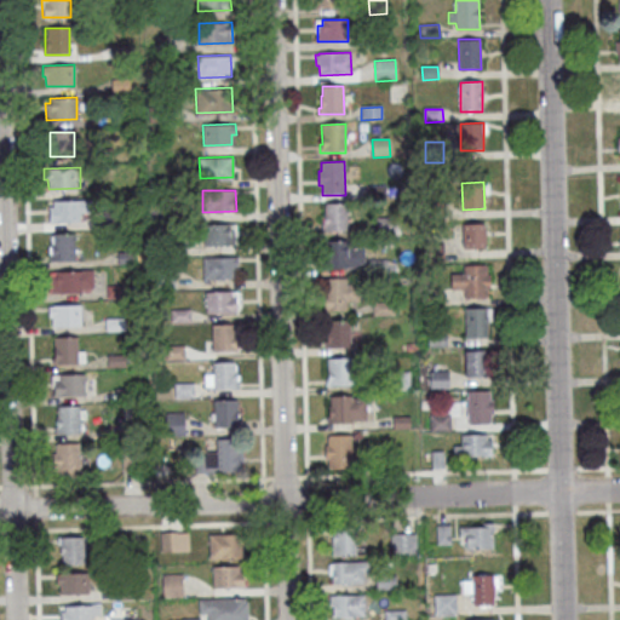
[(53,206),(52,200),(80,199),(81,222),(47,222),(47,206),(53,206)]
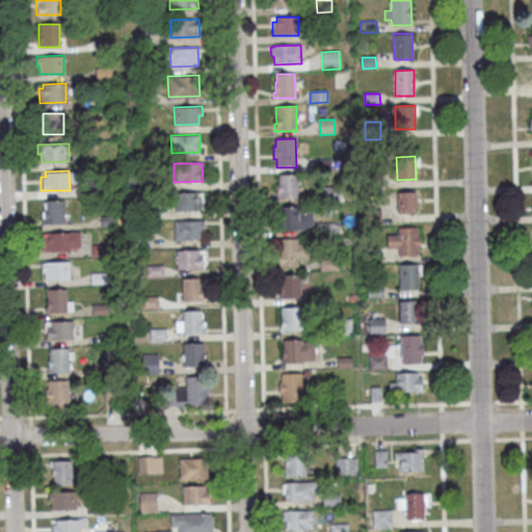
[(278,200),(277,184),(280,184),(280,176),(297,176),(298,198),(278,200)]
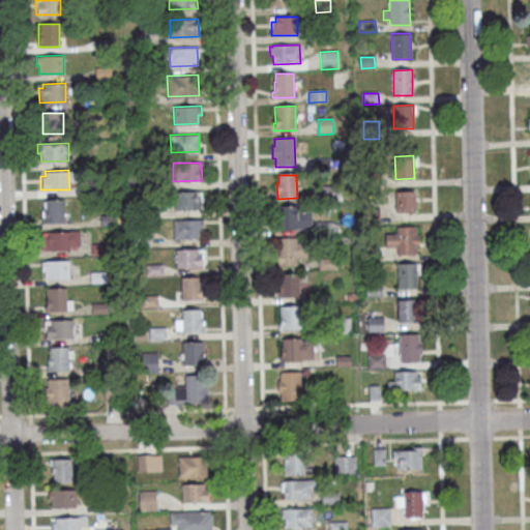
[(322,186),(341,186),(341,202),(323,203),(322,186)]
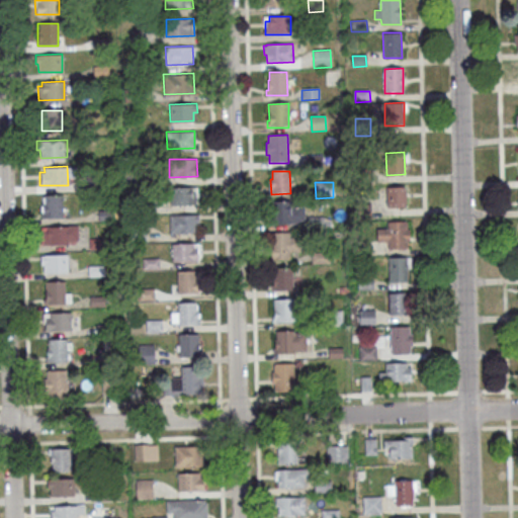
[(196,187),(197,204),(170,205),(169,187),(196,187)]
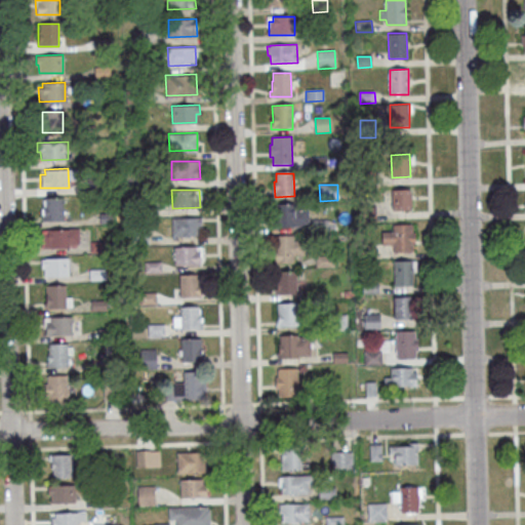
[(392,190),(412,190),(413,211),(393,212),(392,190)]
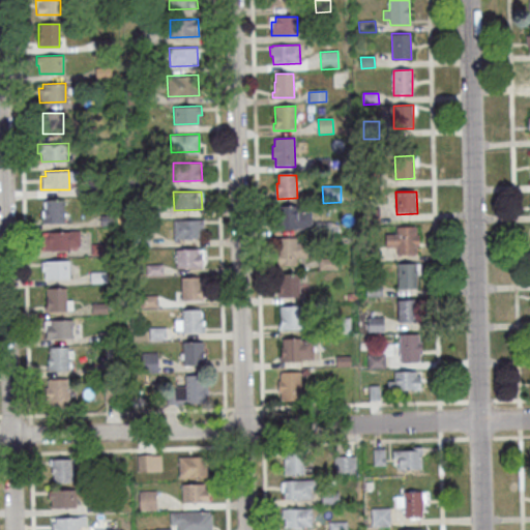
[(45,200),(64,199),(64,222),(45,222),(45,200)]
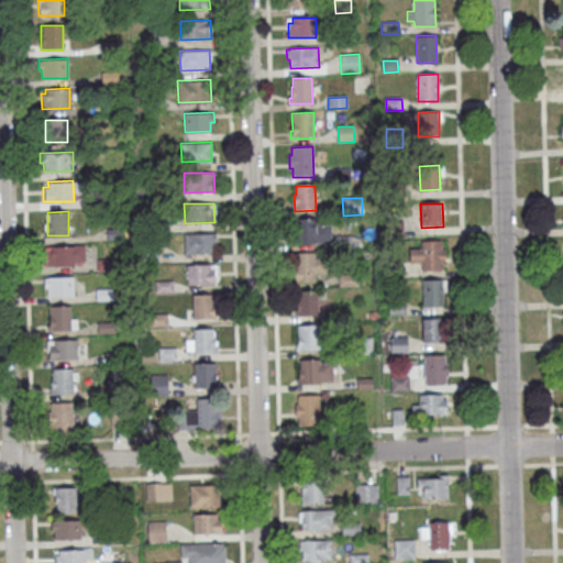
[(316,225),(331,224),(331,244),(296,245),(294,220),(316,219),(316,225)]
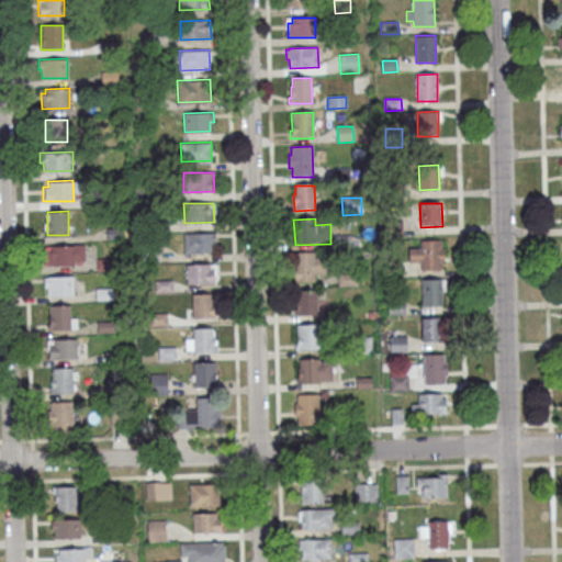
[(105,227),(122,227),(123,238),(105,239),(105,227)]
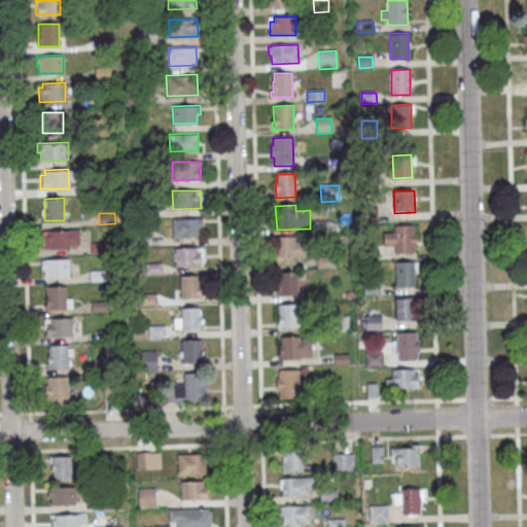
[(201,217),(202,236),(173,237),(172,218),(201,217)]
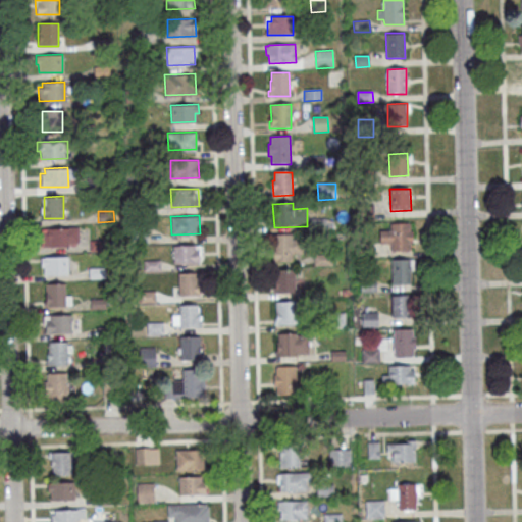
[(390,244),(379,245),(379,231),(390,231),(390,223),(411,223),(411,231),(413,231),(413,244),(411,244),(411,253),(392,253),(390,244)]
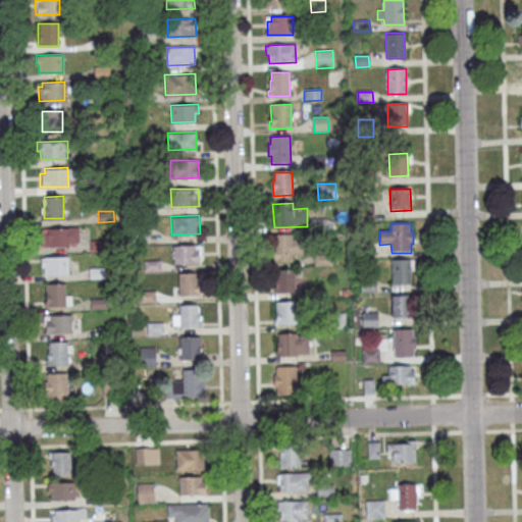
[(77,227),(77,245),(42,246),(42,228),(77,227)]
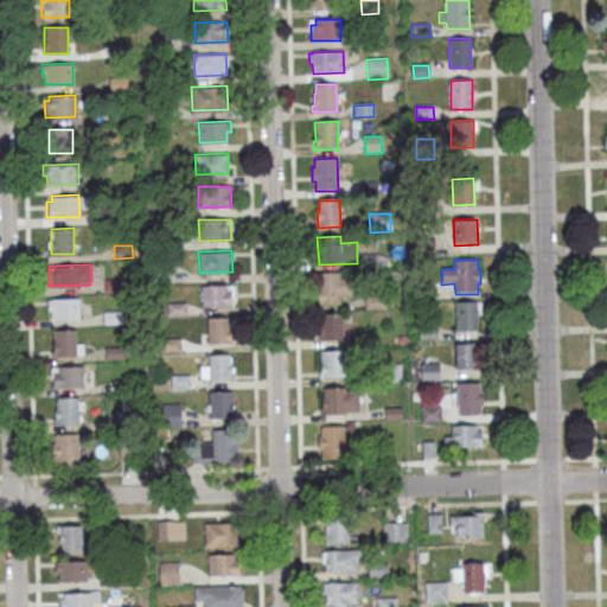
[(340,273),(340,279),(352,279),(352,296),(340,296),(340,306),(318,307),(317,274),(340,273)]
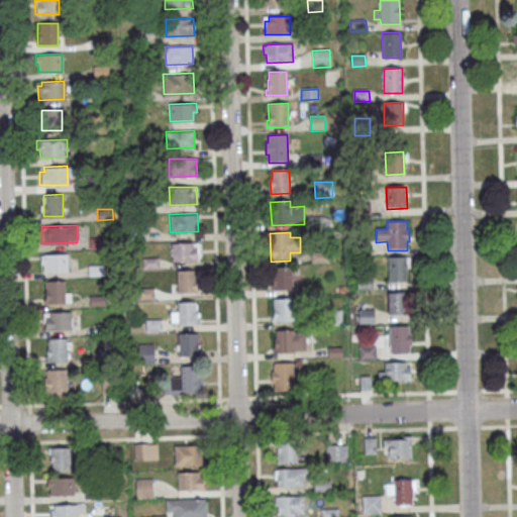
[(198,241),(199,260),(172,261),(171,242),(198,241)]
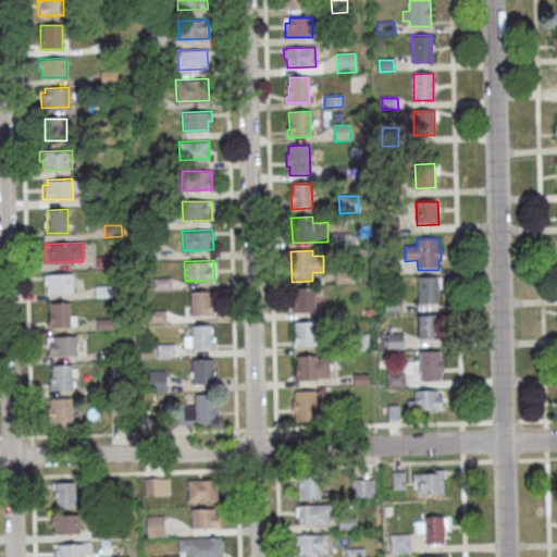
[(335,273),(354,272),(355,284),(335,285),(335,273)]
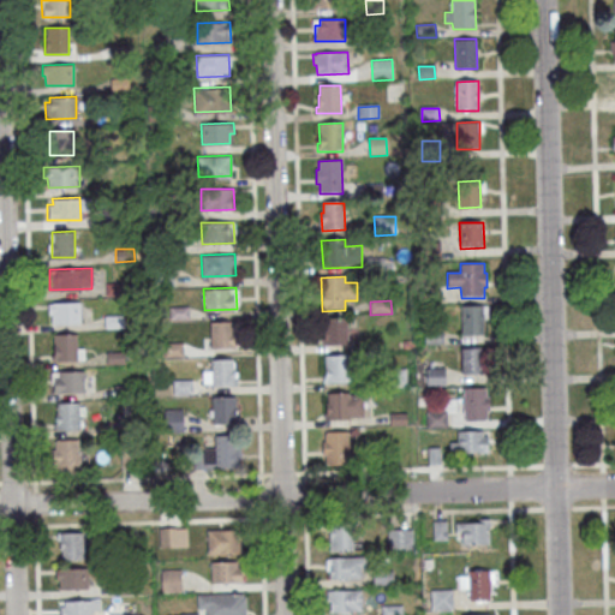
[(49,303),(49,323),(79,323),(79,303),(49,303)]
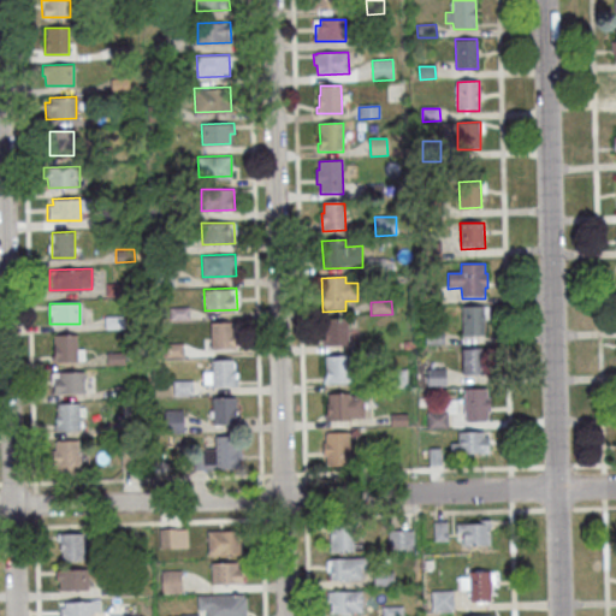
[(170,306),(188,306),(189,318),(170,319),(170,306)]
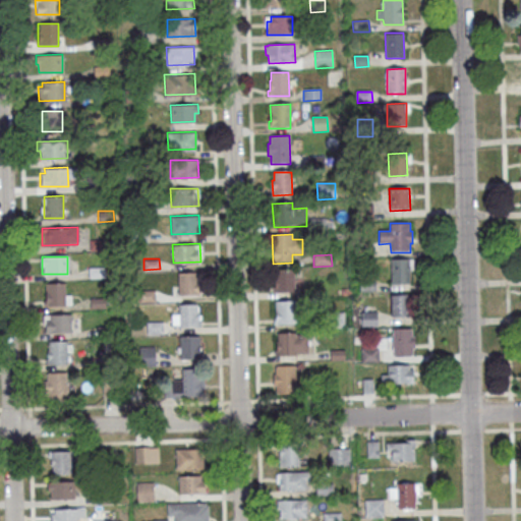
[(391,259),(409,259),(410,284),(392,285),(391,259)]
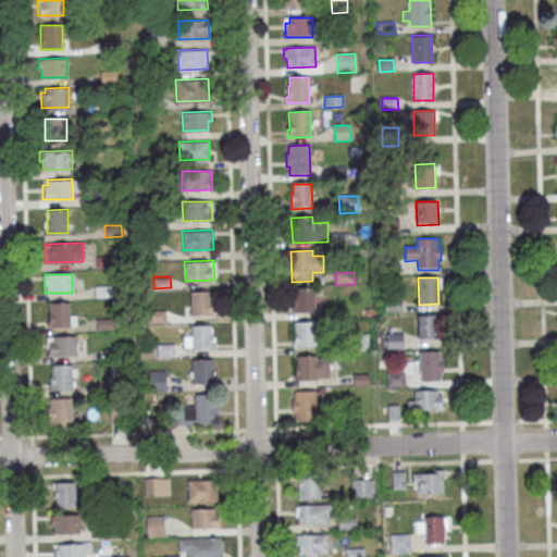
[(314,289),(314,313),(292,313),(292,289),(314,289)]
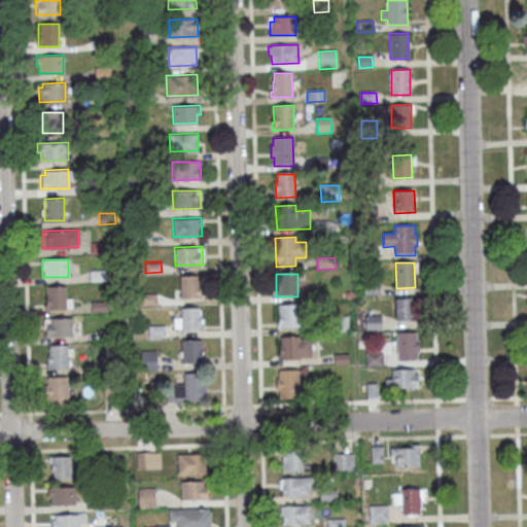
[(180,275),(199,275),(199,297),(180,297),(180,275)]
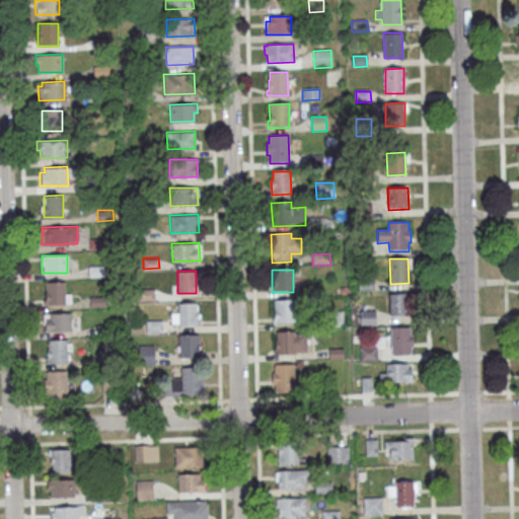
[(358,282),(374,281),(374,291),(359,292),(358,282)]
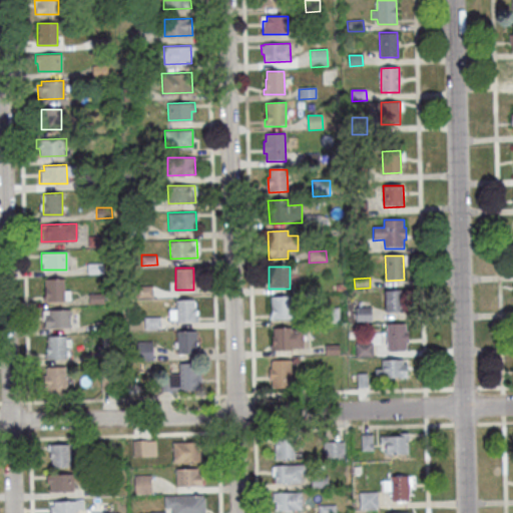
[(45,279),(64,279),(64,301),(46,301),(45,279)]
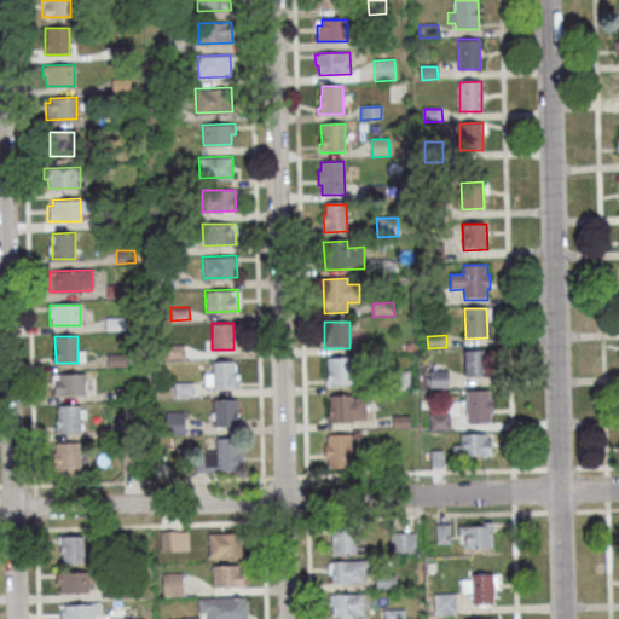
[(165,346),(184,346),(184,358),(165,358),(165,346)]
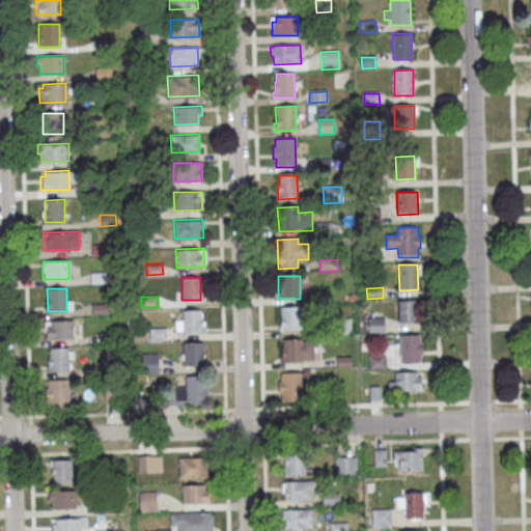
[(398,301),(418,301),(419,324),(399,324),(398,301)]
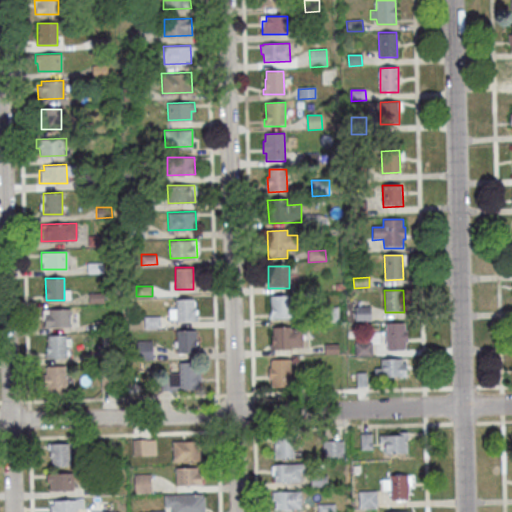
[(87,292),(103,292),(103,302),(88,302),(87,292)]
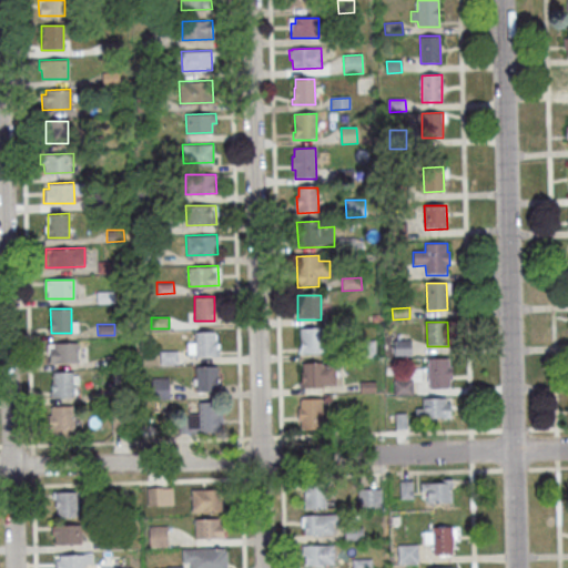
[(300,347),(300,328),(334,328),(334,354),(298,354),(298,347),(300,347)]
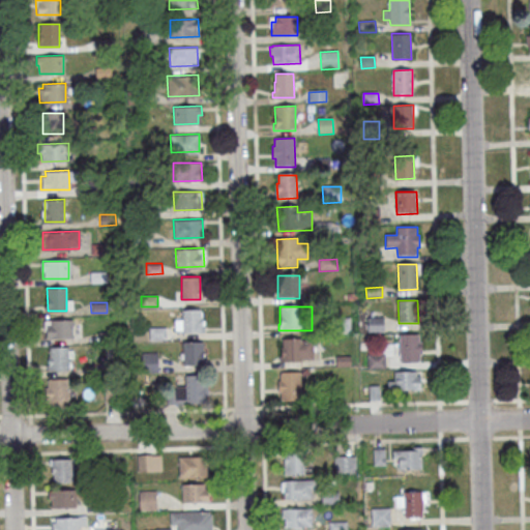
[(182,308),(201,308),(201,331),(182,331),(182,308)]
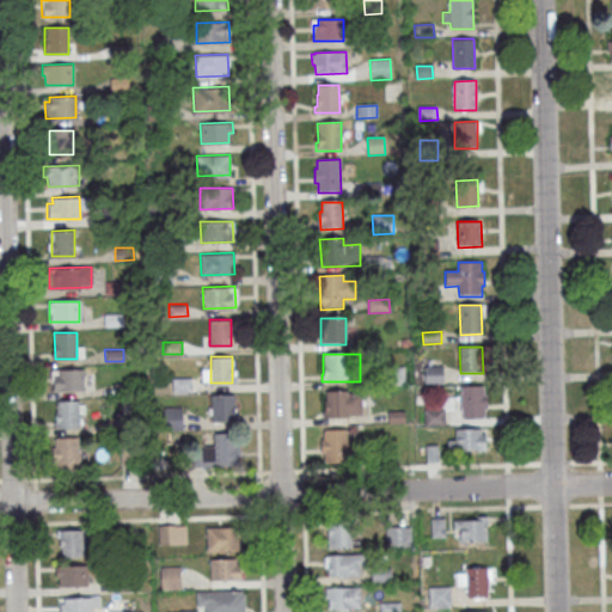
[(424,385),(424,367),(442,367),(444,385),(424,385)]
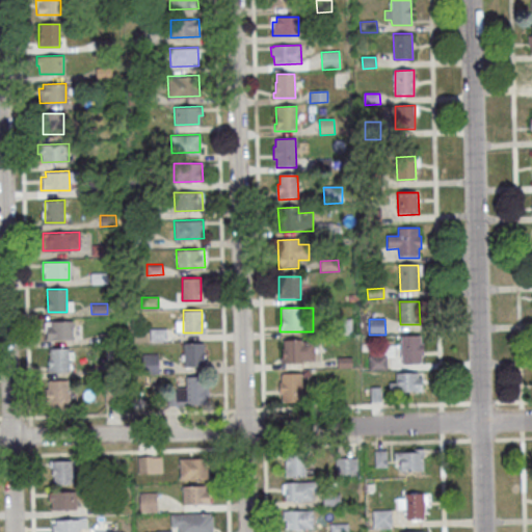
[(335,320),(351,320),(351,336),(335,336),(335,320)]
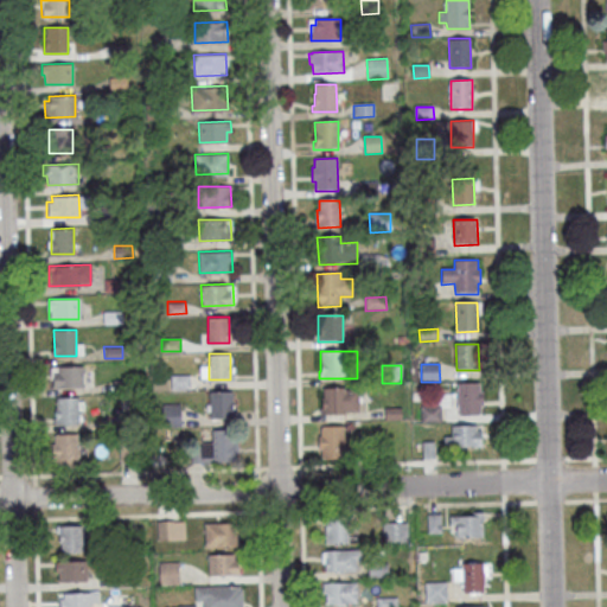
[(82,366),(51,366),(51,388),(82,388),(82,366)]
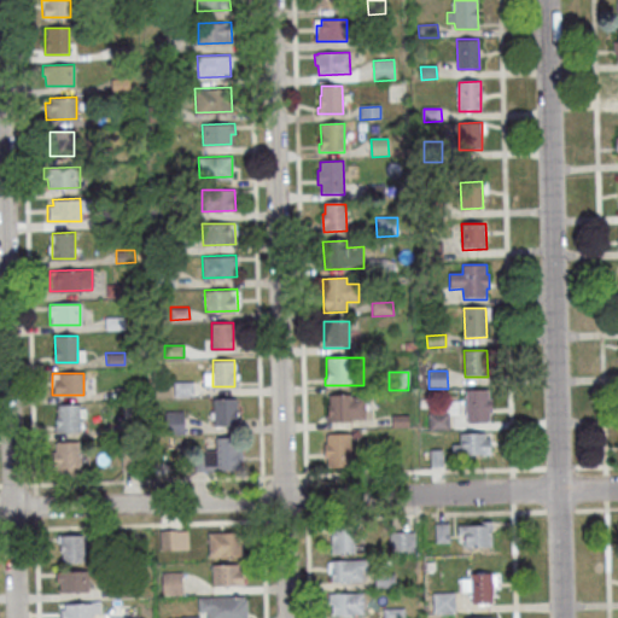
[(174,382),(193,382),(193,394),(174,394),(174,382)]
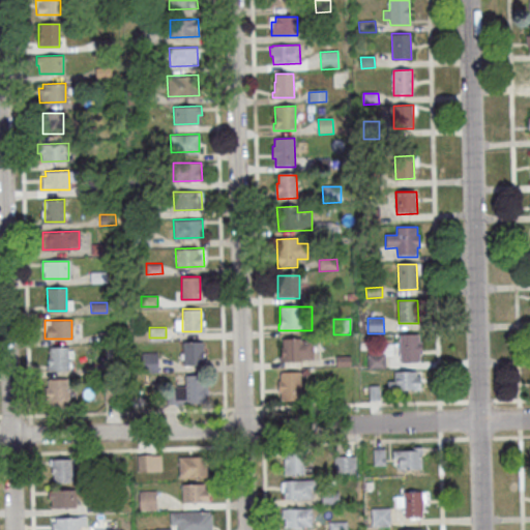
[(98,331),(115,330),(115,342),(99,342),(98,331)]
